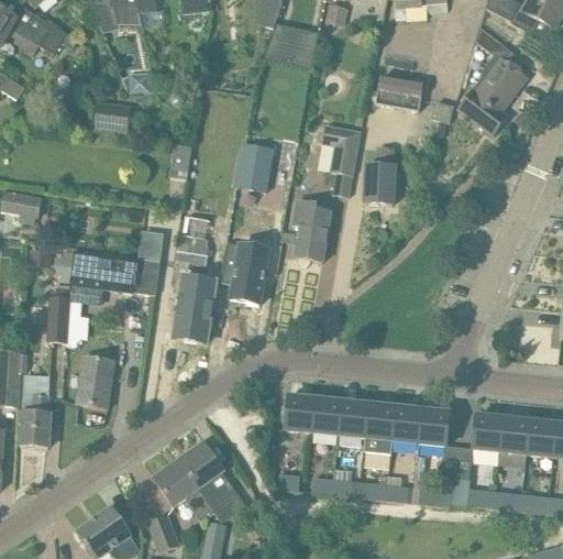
[(110,0),(110,6),(113,6),(118,22),(118,24),(141,24),(139,13),(138,0),(110,0)]
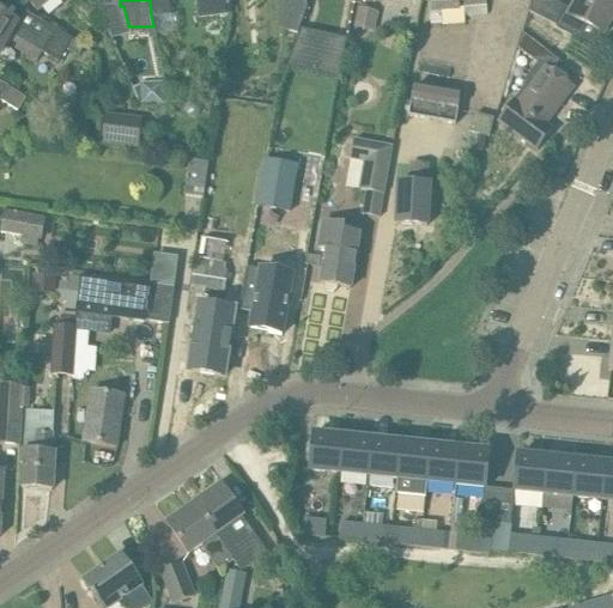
[(150,0),(151,14),(169,12),(169,0),(150,0)]
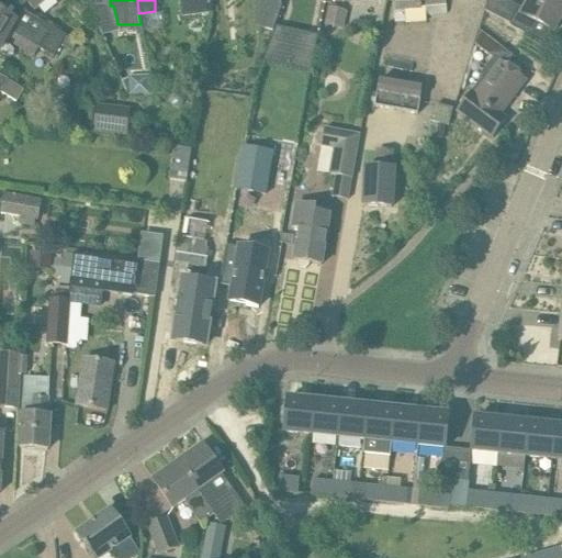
[(181,0),(183,13),(210,10),(210,3),(210,0),(181,0)]
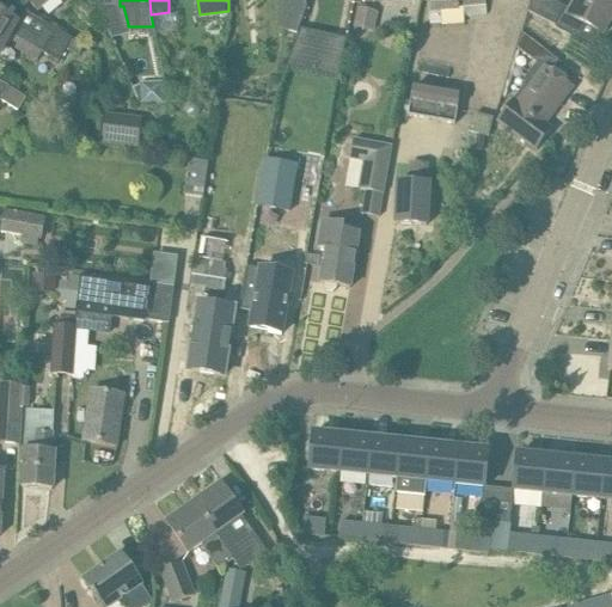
[(279,0),(280,7),(277,25),(294,30),(303,0),(279,0)]
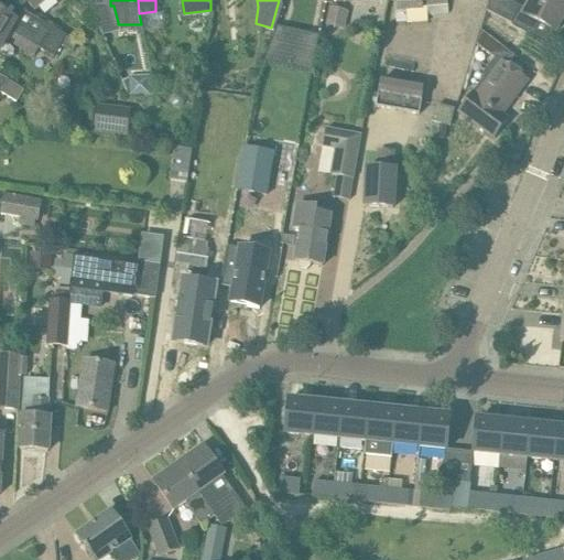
[(488,0),(488,3),(487,9),(511,21),(520,3),(513,0),(488,0)]
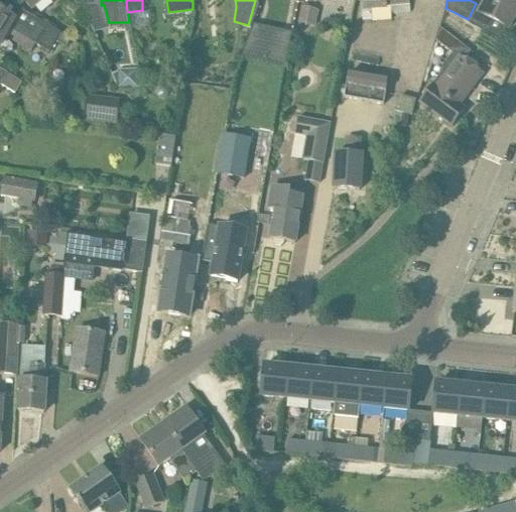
[(484,0),(479,11),(490,16),(508,25),(515,10),(515,0),(484,0)]
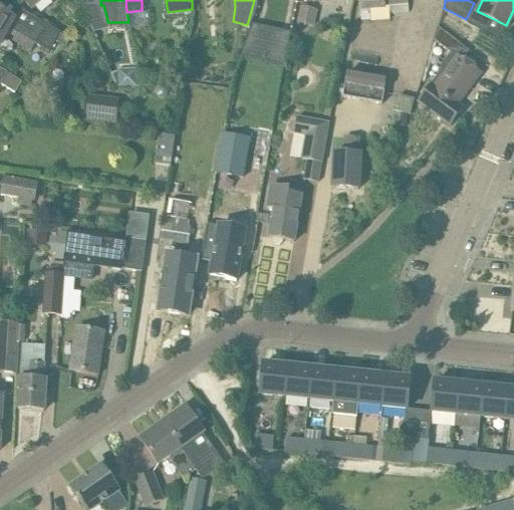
[(0,7),(0,41),(10,25),(49,49),(60,30),(16,3),(9,13),(5,11),(6,9),(1,7),(1,8),(0,7)]
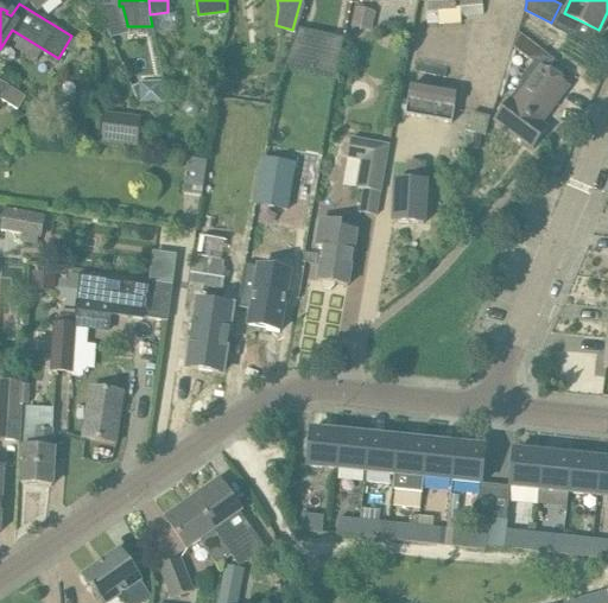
[(168,12),(150,14),(152,26),(153,32),(176,29),(173,12),(168,12)]
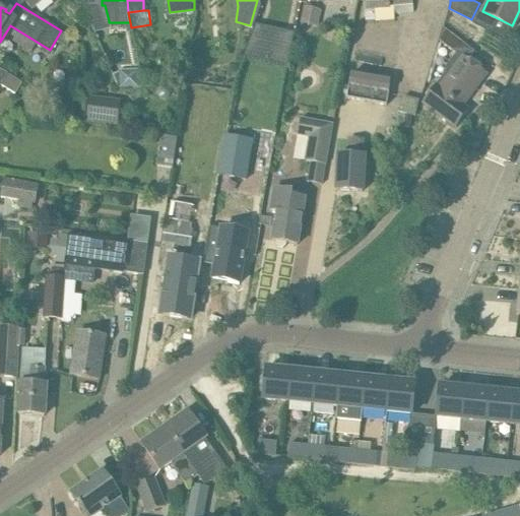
[(256,22),(244,54),(287,64),(294,30),(256,22)]
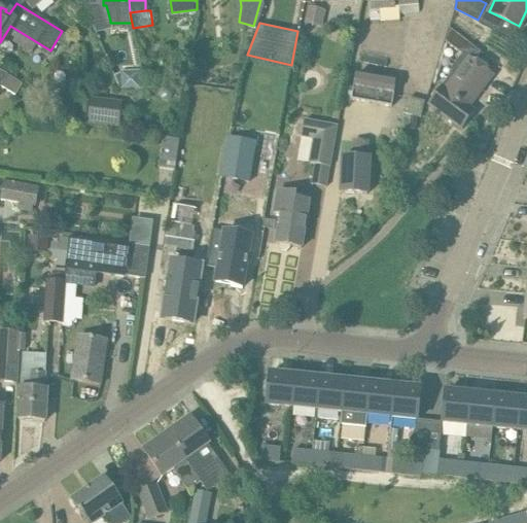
[(481,49),(449,25),(445,38),(462,51),(451,66),(454,68),(429,101),(462,126),(476,108),(468,104),(493,71),(475,58),(481,49)]
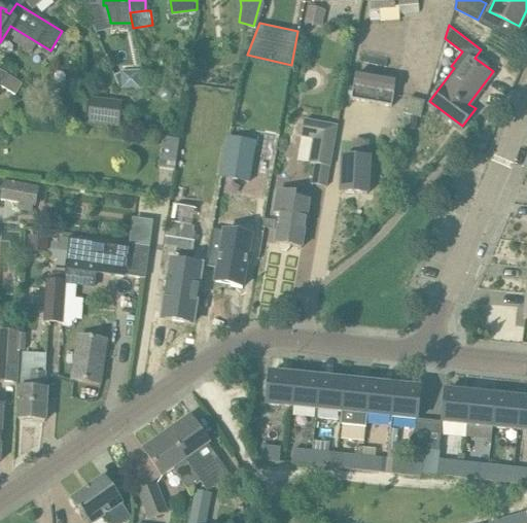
[(141,66),(121,67),(123,84),(142,84),(142,69),(141,66)]
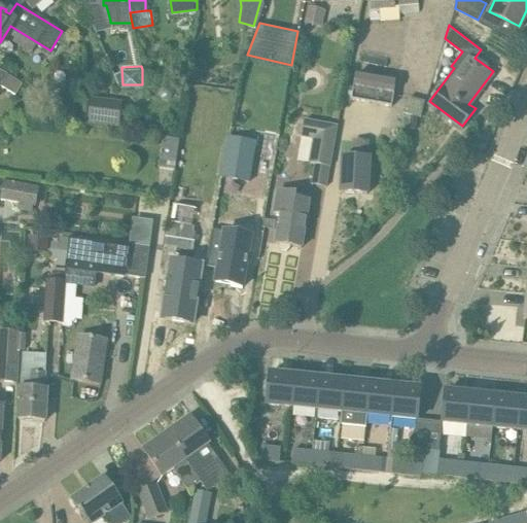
[(0,86),(2,84),(15,93),(23,81),(8,73),(9,72),(0,67),(0,86)]
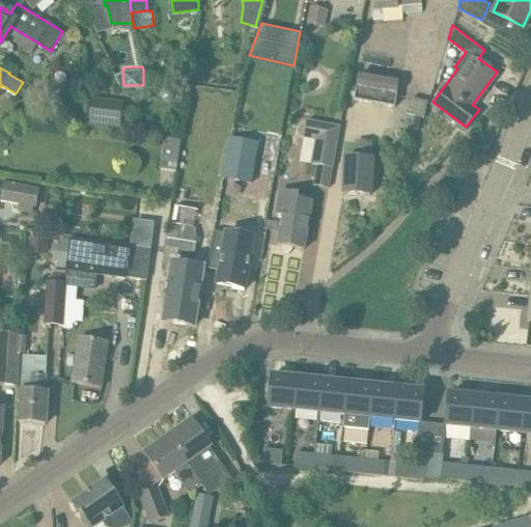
[(398,78),(359,72),(354,98),(394,104),(398,78)]
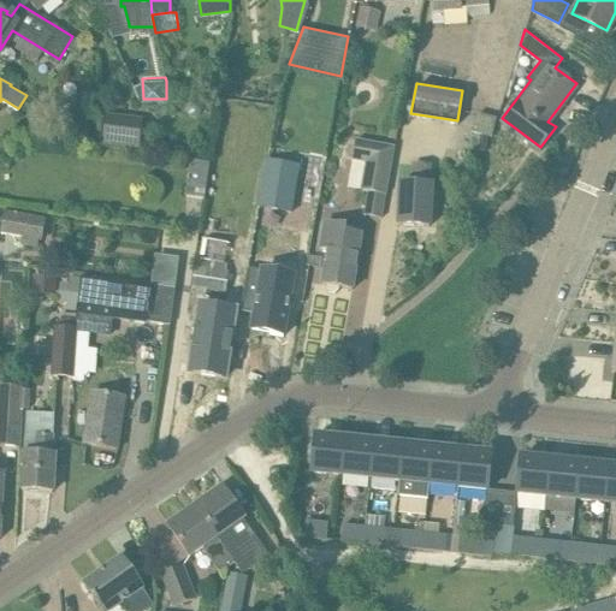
[(143,116),(106,111),(102,141),(138,146),(143,116)]
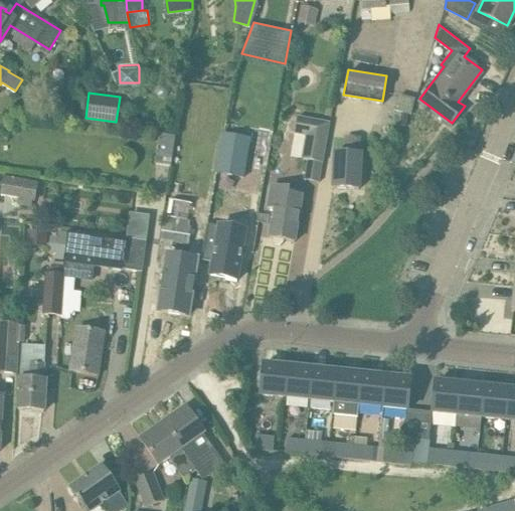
[(298,114),(295,131),(306,133),(302,156),(307,157),(323,160),(330,120),(298,114)]
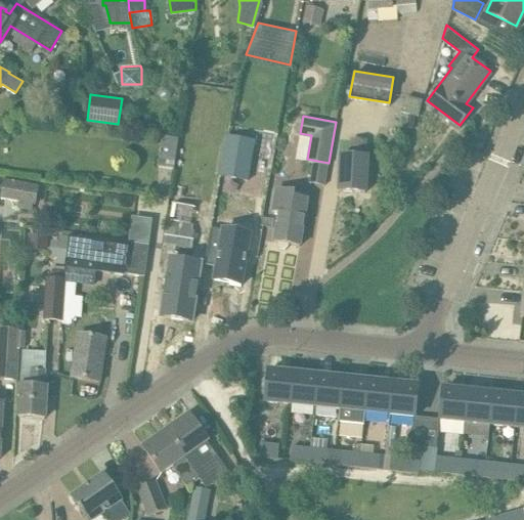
[(178,136),(162,133),(157,164),(174,166),(178,136)]
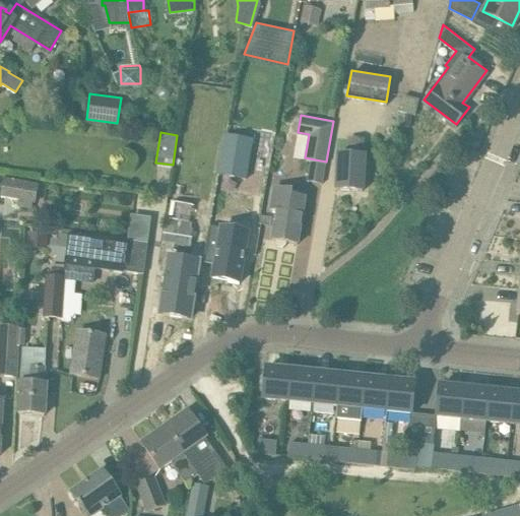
[(224,132),(217,173),(247,177),(253,137),(224,132)]
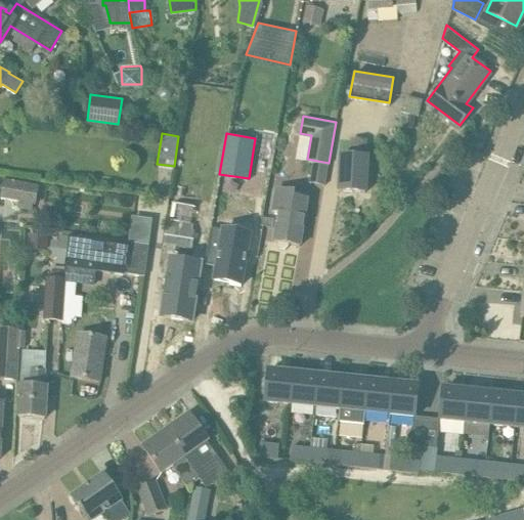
[(366,137),(352,136),(351,153),(341,152),(339,188),(365,190),(366,154),(365,154),(366,137)]
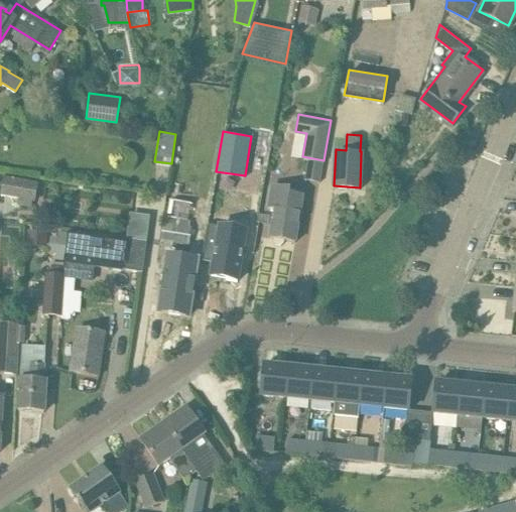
[(36,180),(5,174),(2,190),(26,195),(25,201),(30,202),(31,197),(33,197),(36,180)]
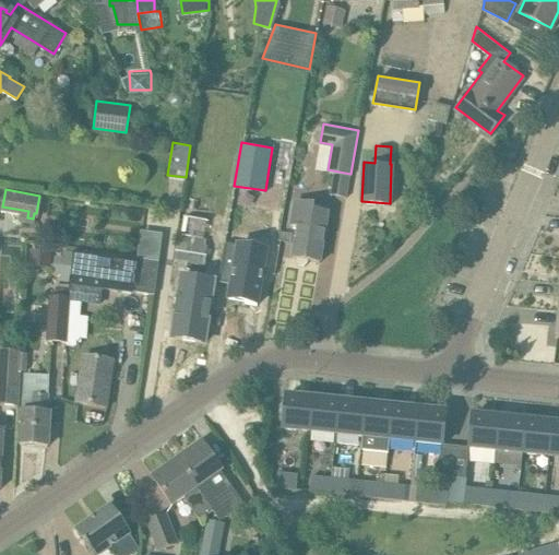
[(314,203),(294,200),(290,223),(297,224),(292,255),(320,260),(328,211),(313,209),(314,203)]
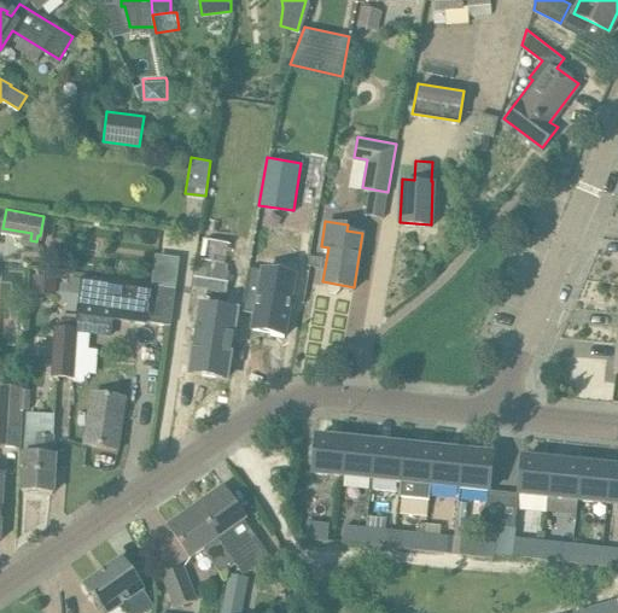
[(229,241),(203,235),(199,256),(198,256),(191,291),(207,295),(208,289),(225,292),(229,269),(227,268),(228,262),(225,261),(229,241)]
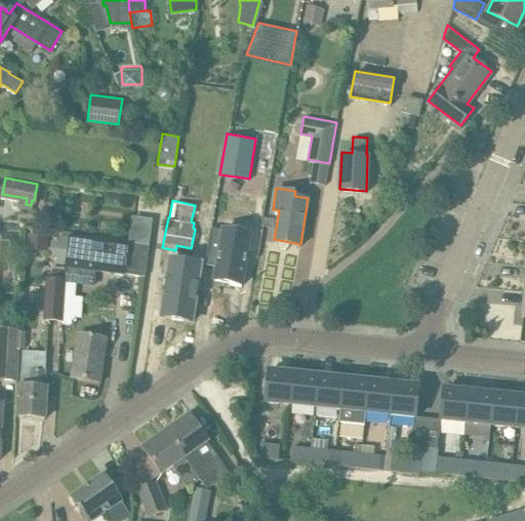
[(128,213),(126,240),(147,242),(150,215),(128,213)]
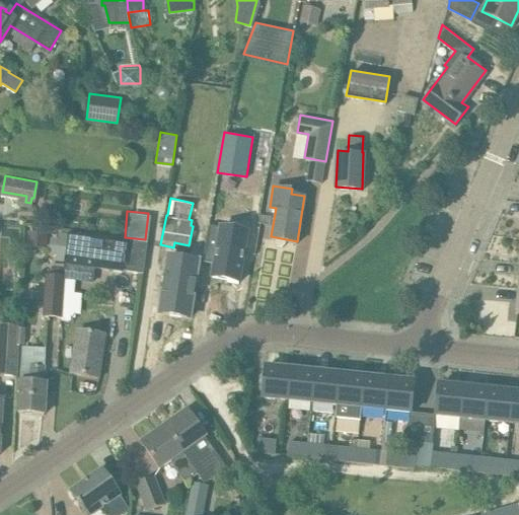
[(270,216),(260,213),(257,221),(269,223),(270,216)]
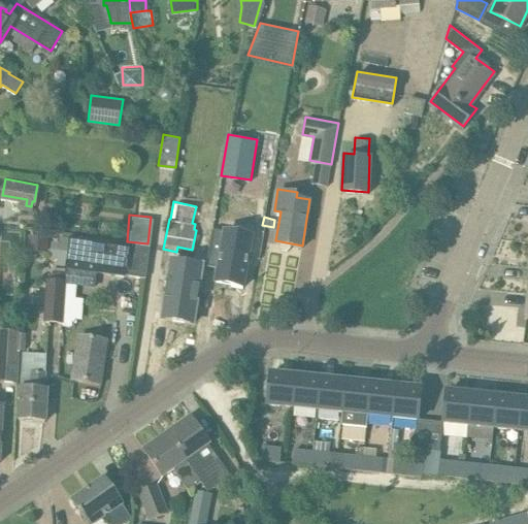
[(212,227),(206,264),(219,267),(216,281),(242,286),(252,233),(226,228),(225,229),(212,227)]
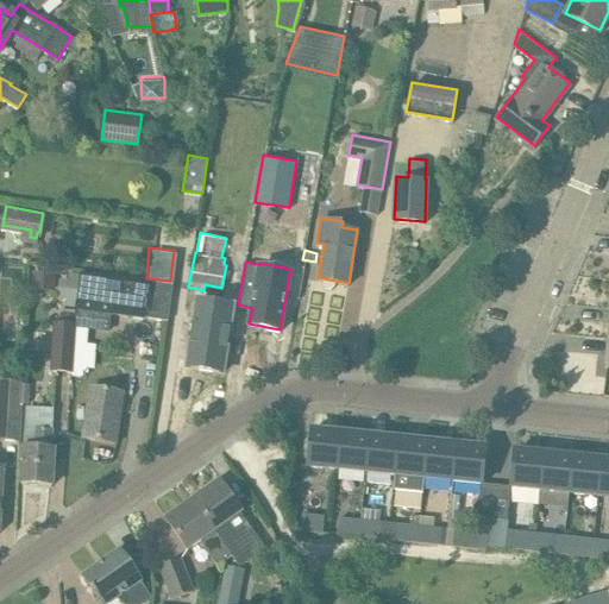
[(32,269),(31,280),(56,282),(57,270),(32,269)]
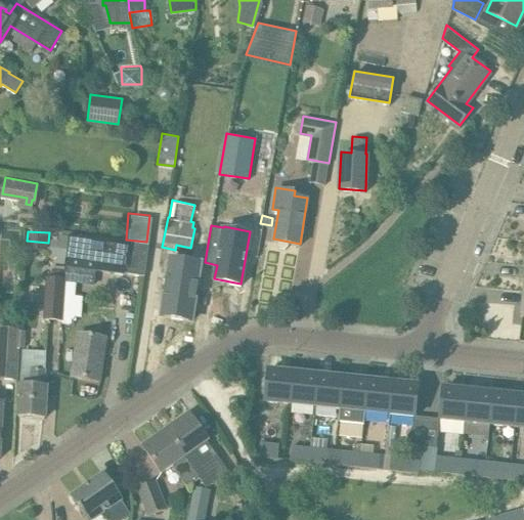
[(54,239),(52,254),(56,254),(55,260),(64,261),(66,255),(68,240),(69,233),(59,232),(58,239),(54,239)]
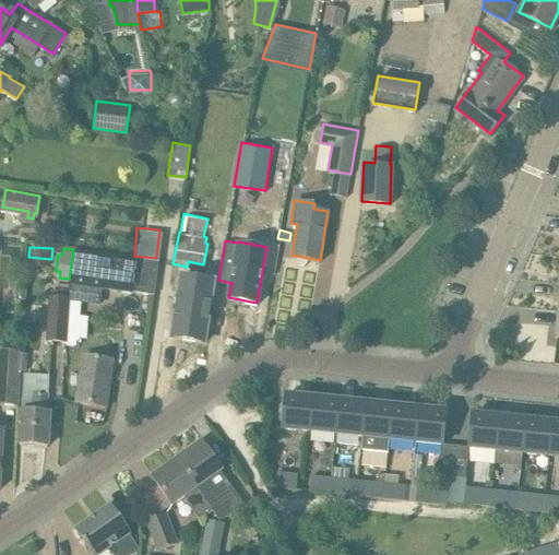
[(76,248),(73,282),(154,293),(158,260),(76,248)]
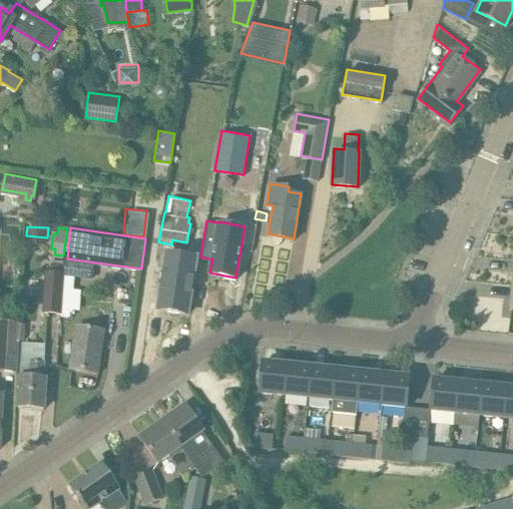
[(163,268),(158,308),(187,312),(196,257),(166,251),(163,268)]
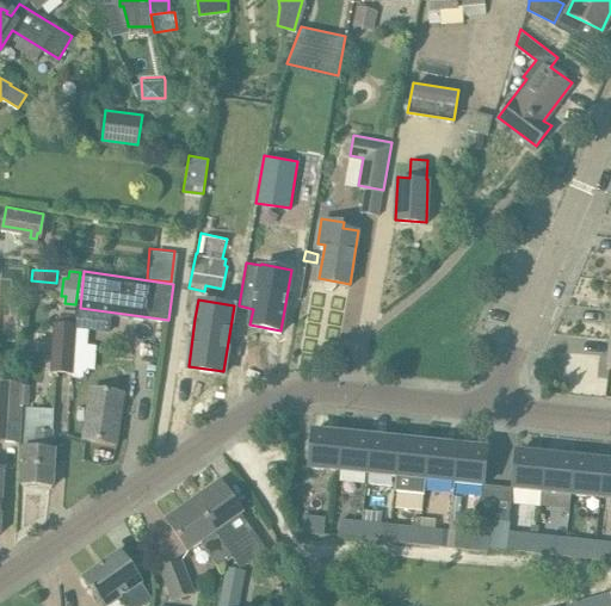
[(61,310),(61,321),(75,322),(76,311),(61,310)]
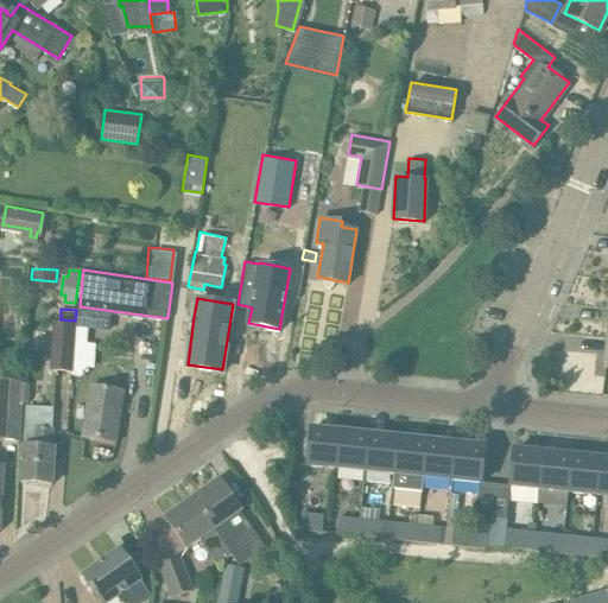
[(61,319),(54,319),(50,368),(74,369),(76,321),(75,321),(61,319)]
